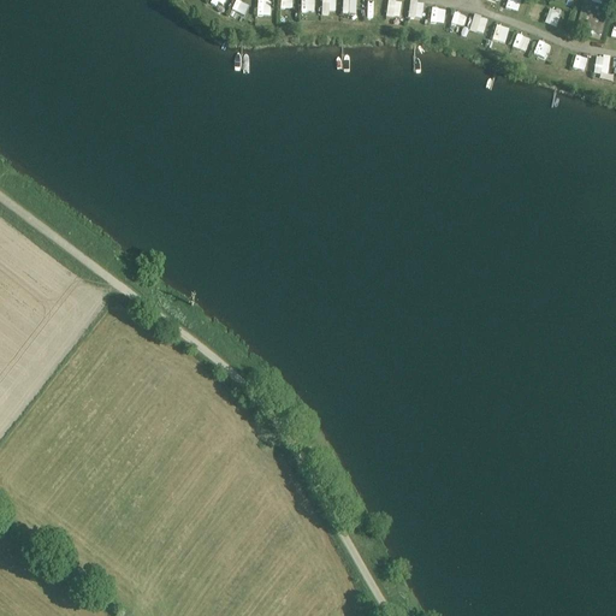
[(209,0),(206,5),(219,15),(227,0),(209,0)]
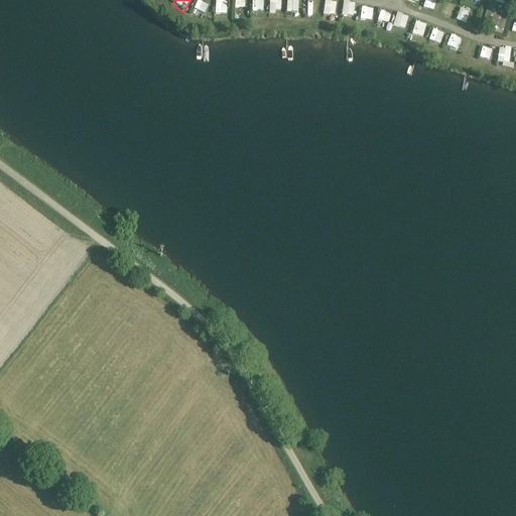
[(202,12),(206,13),(210,0),(197,0),(191,17),(200,19),(202,12)]
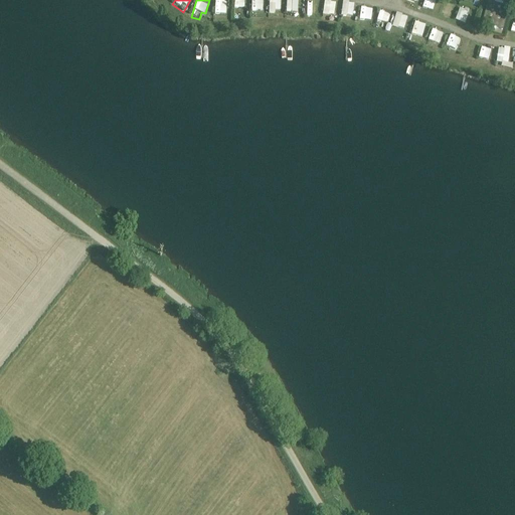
[(215,0),(215,14),(227,14),(227,0),(215,0)]
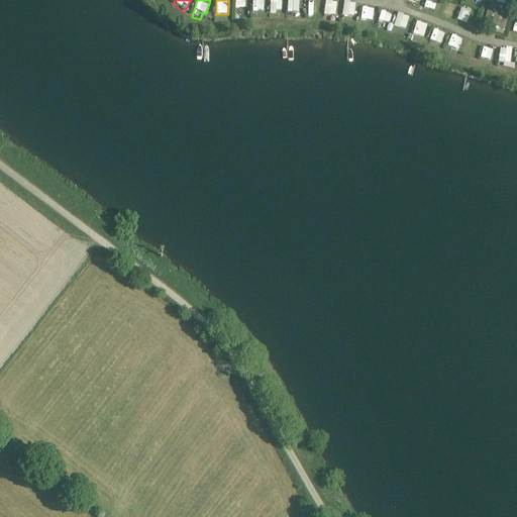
[(234,0),(235,11),(246,10),(245,0),(234,0)]
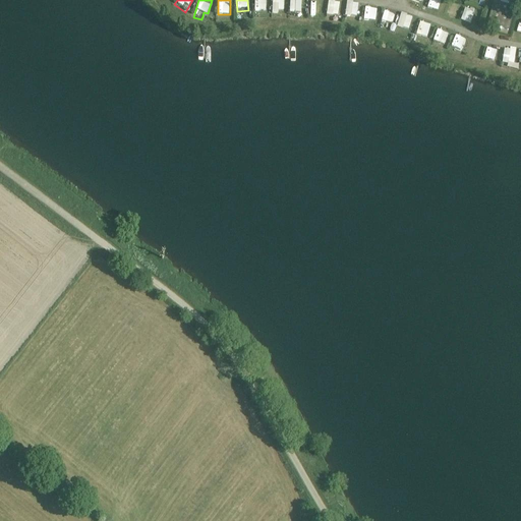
[(266,10),(265,0),(253,0),(254,10),(266,10)]
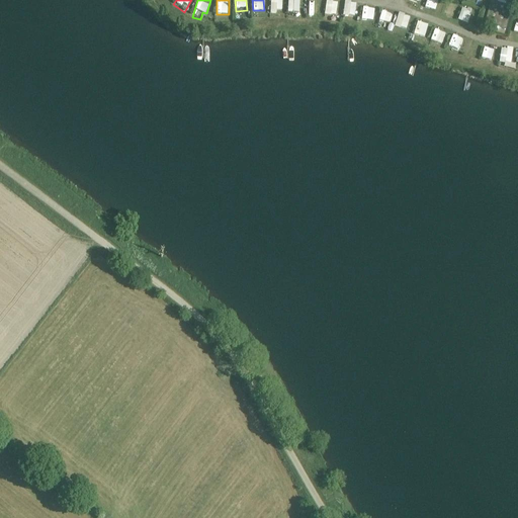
[(283,12),(282,0),(271,0),(271,12),(283,12)]
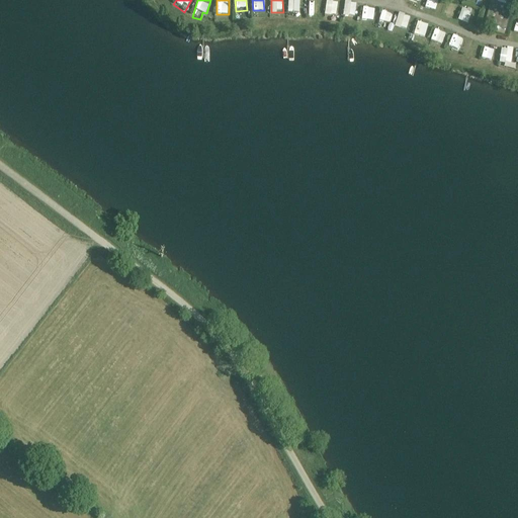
[(300,18),(299,0),(288,0),(289,18),(300,18)]
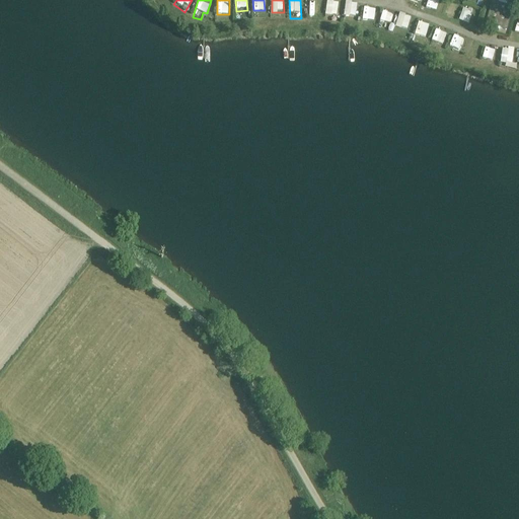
[(308,0),(308,15),(319,15),(319,0),(308,0)]
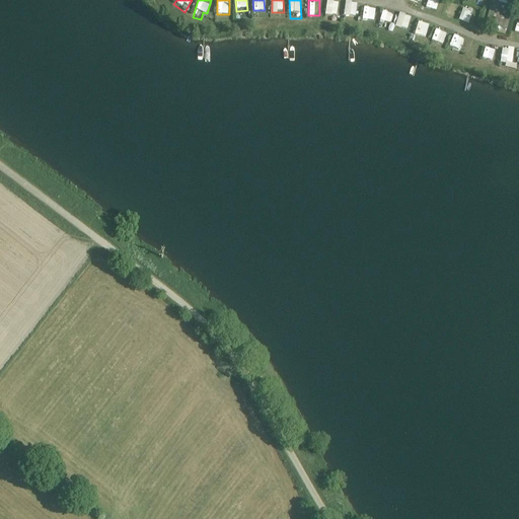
[(339,15),(339,1),(327,0),(326,15),(339,15)]
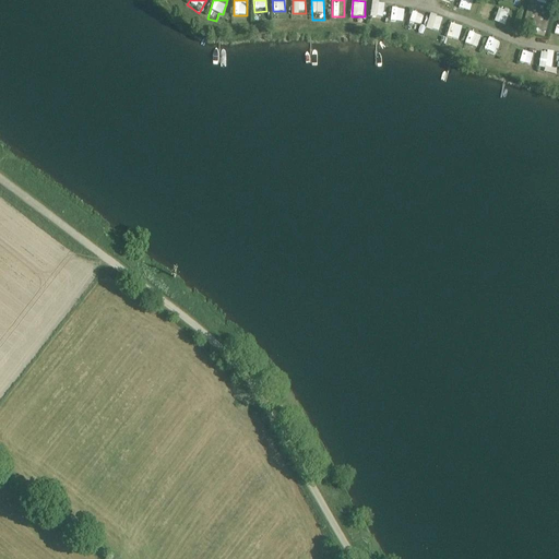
[(467,0),(461,0),(459,10),(470,13),(473,1),(467,0)]
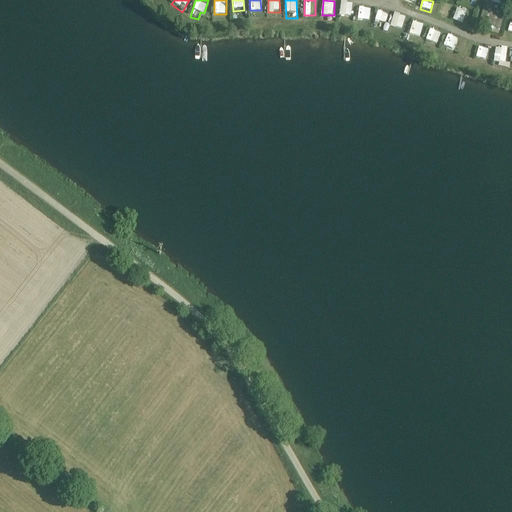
[(479,24),(500,30),(506,7),(486,1),(479,24)]
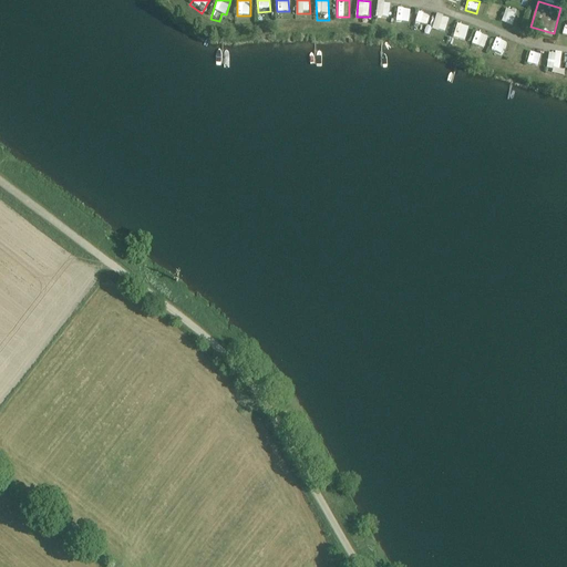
[(378,18),(390,18),(390,2),(378,2),(378,18)]
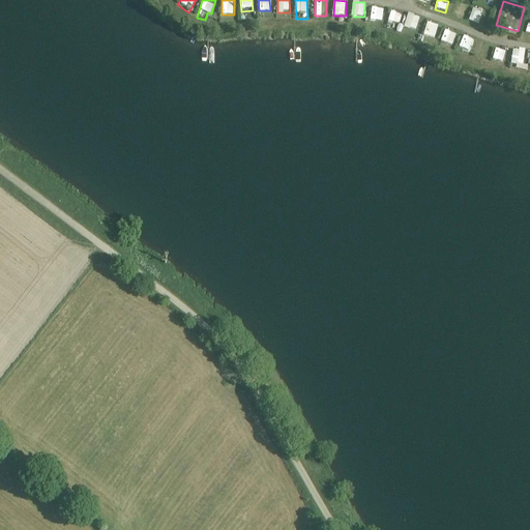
[(373,8),(372,19),(382,20),(383,9),(373,8)]
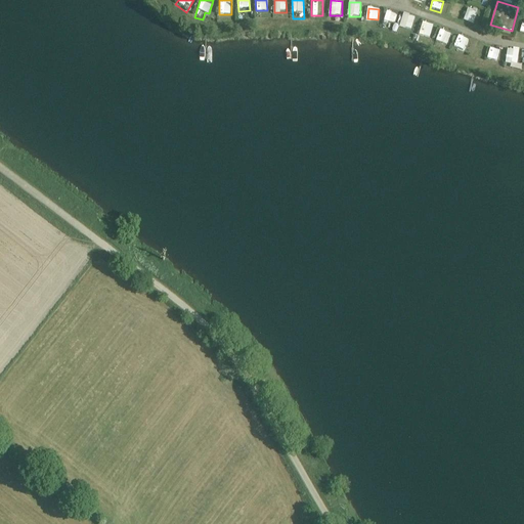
[(384,28),(397,32),(401,12),(388,8),(384,28)]
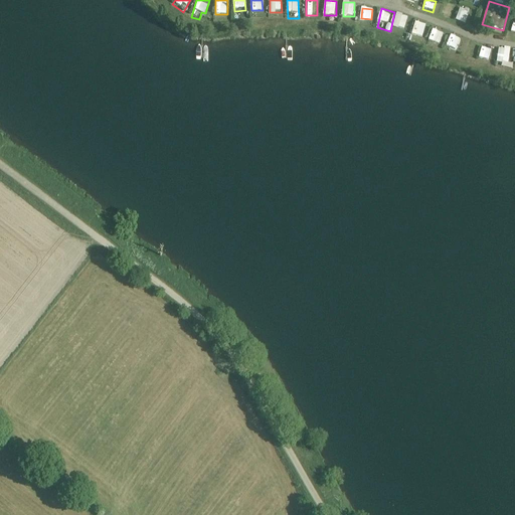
[(458,9),(456,21),(467,23),(469,11),(458,9)]
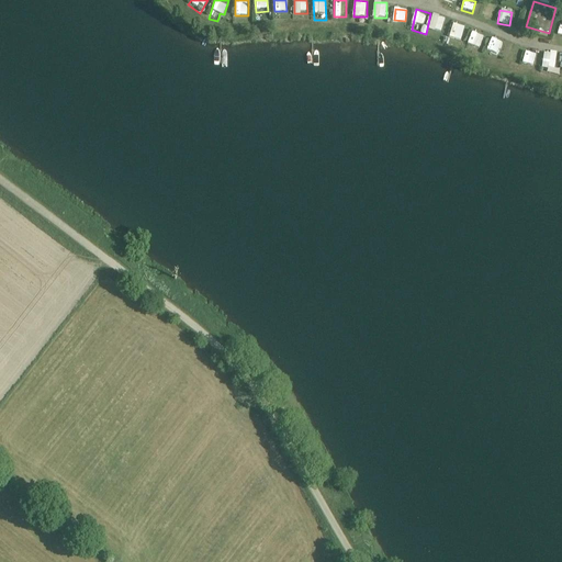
[(436,33),(435,38),(441,41),(447,19),(434,15),(429,32),(436,33)]
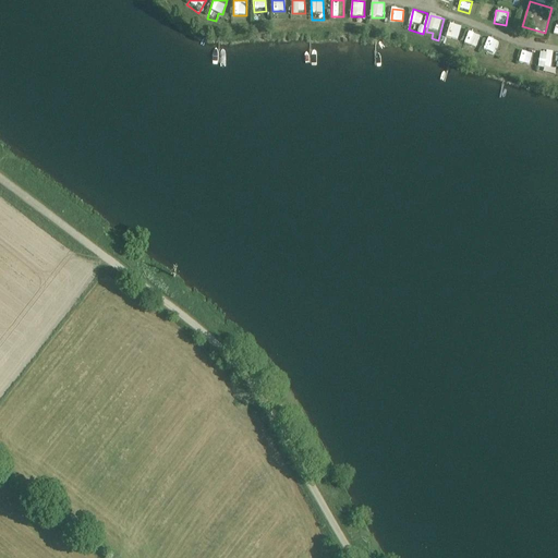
[(447,37),(459,40),(462,26),(450,23),(447,37)]
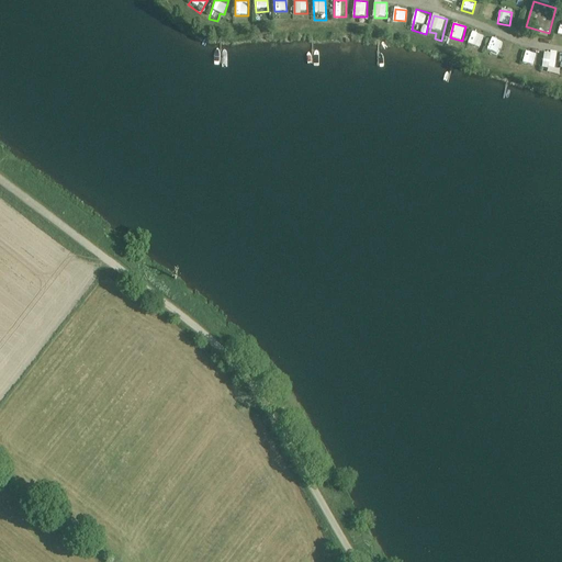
[(472,31),(469,44),(478,46),(482,34),(472,31)]
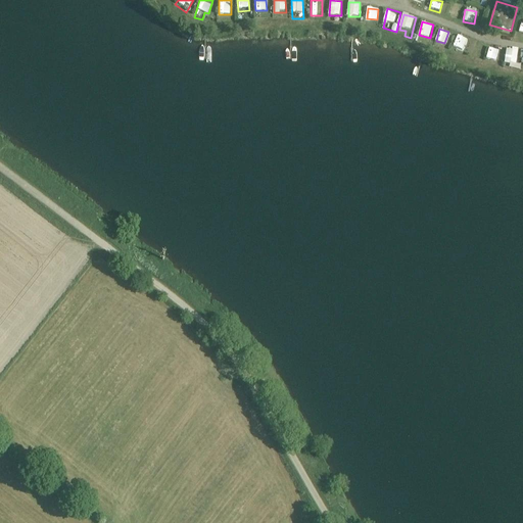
[(458,32),(454,48),(464,50),(468,35),(458,32)]
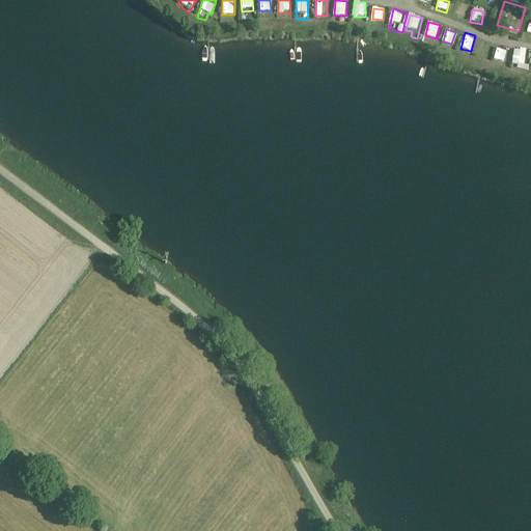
[(526,50),(513,49),(513,65),(526,65),(526,50)]
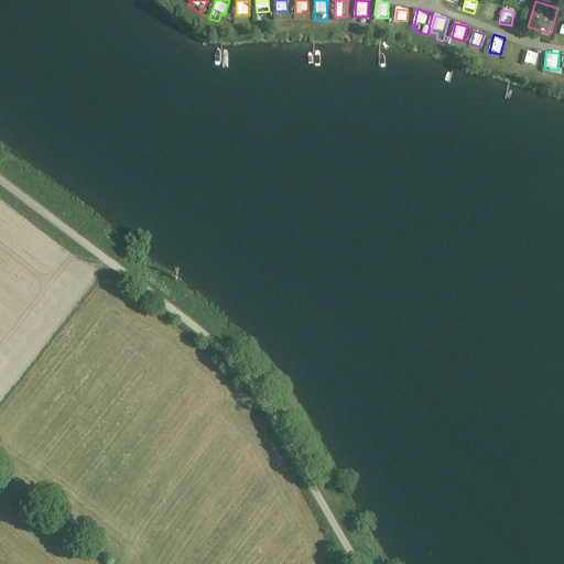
All buildings are outlined.
